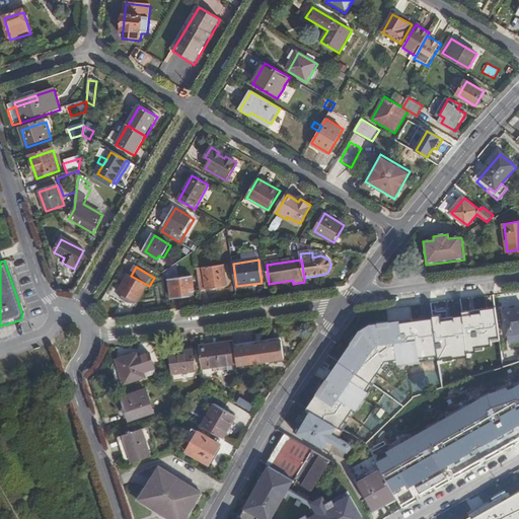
[(199,270),(202,292),(228,288),(225,267),(199,270)]
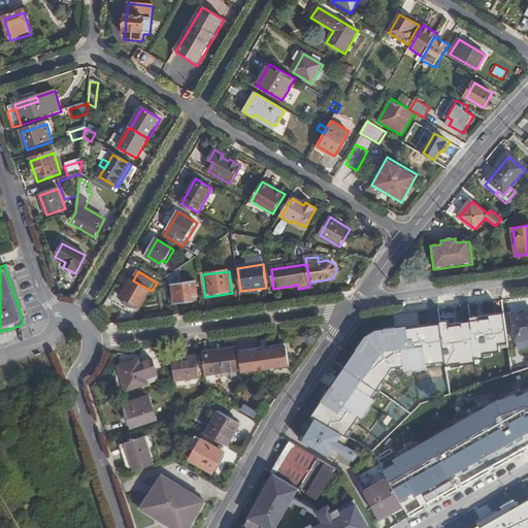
[(152,291),(133,281),(123,299),(127,301),(135,306),(140,309),(152,291)]
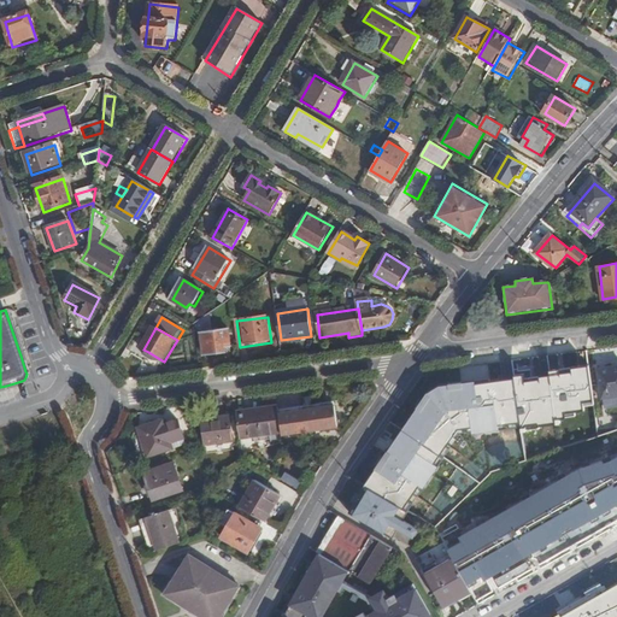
[(227,347),(231,346),(229,330),(204,334),(207,358),(228,354),(227,347)]
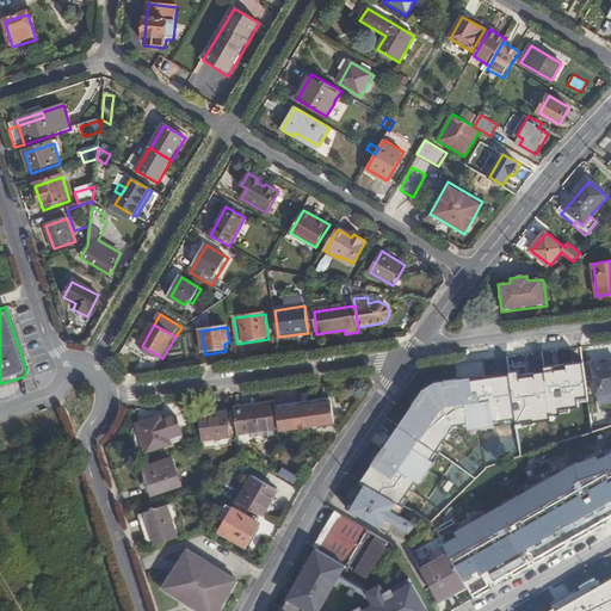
[(156,355),(147,349),(143,355),(153,360),(156,355)]
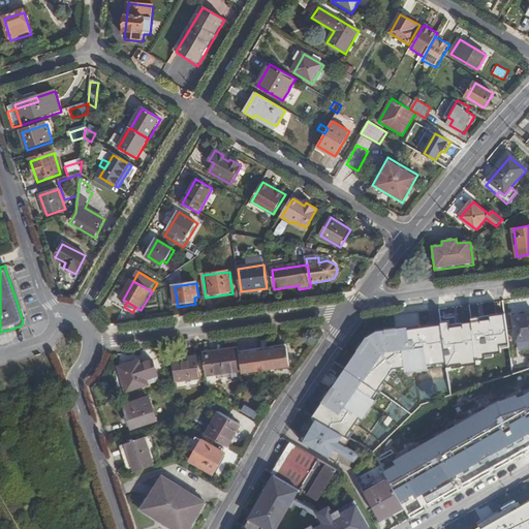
[(447,321),(441,321),(441,325),(446,367),(446,368),(452,367),(452,365),(462,364),(462,366),(477,365),(476,359),(485,358),(484,352),(499,351),(499,346),(508,345),(504,313),(490,315),(491,318),(480,319),(480,316),(470,317),(471,321),(462,322),(463,324),(448,327),(447,321)]
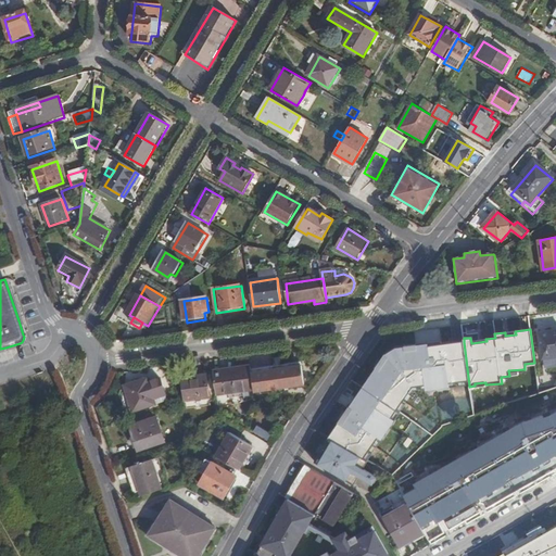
[(555,329),(541,331),(544,359),(555,357),(555,329)]
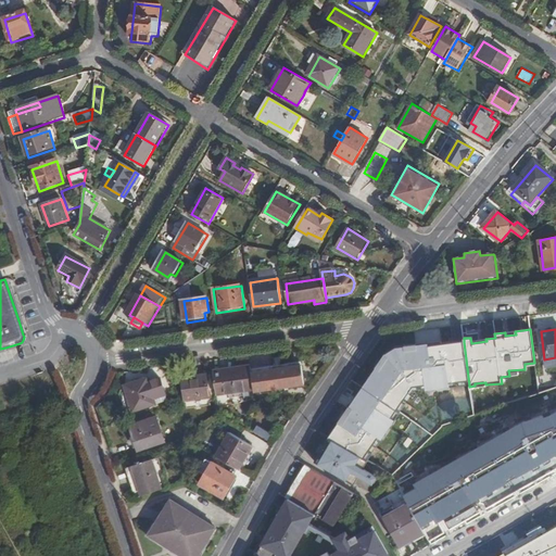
[(387,354),(331,439),(366,459),(380,439),(383,441),(402,414),(399,412),(416,389),(428,387),(429,391),(469,386),(464,342),(444,344),(444,342),(397,349),(387,354)]
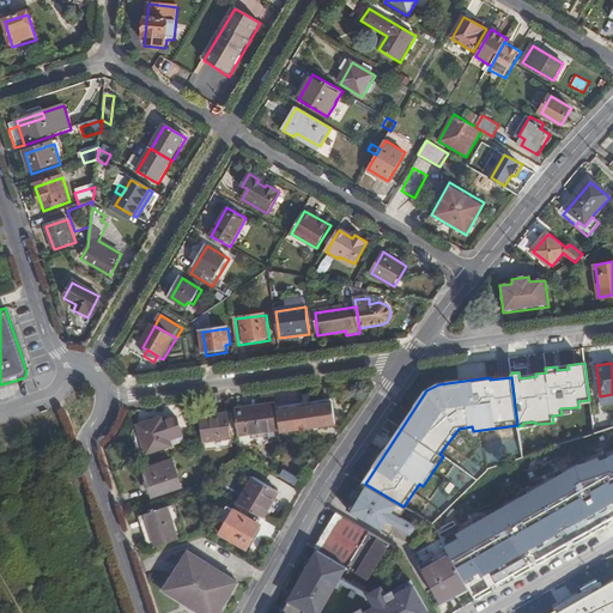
[(278,405),(236,410),(240,435),(252,434),(269,431),(281,430),(280,425),(279,412),(278,405)]
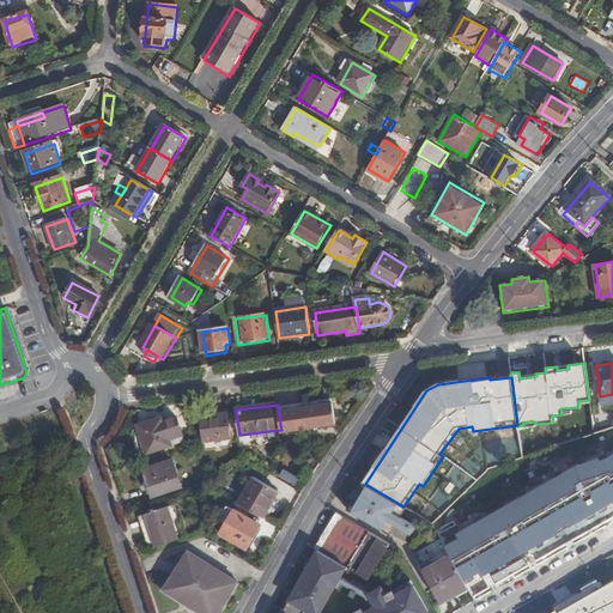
[(334,405),(279,412),(280,425),(281,430),(281,432),(337,426),(334,405)]
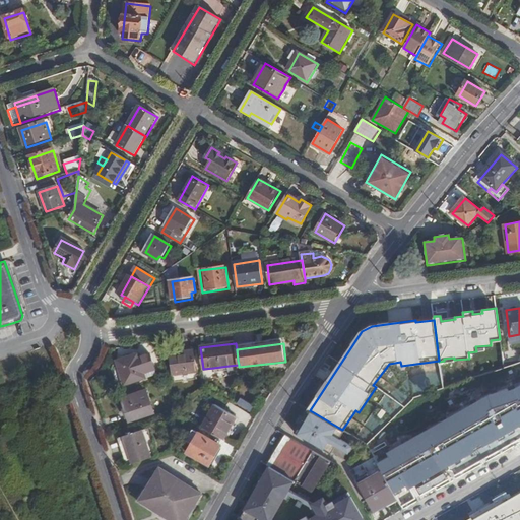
[(194,351),(171,354),(174,375),(197,372),(194,351)]
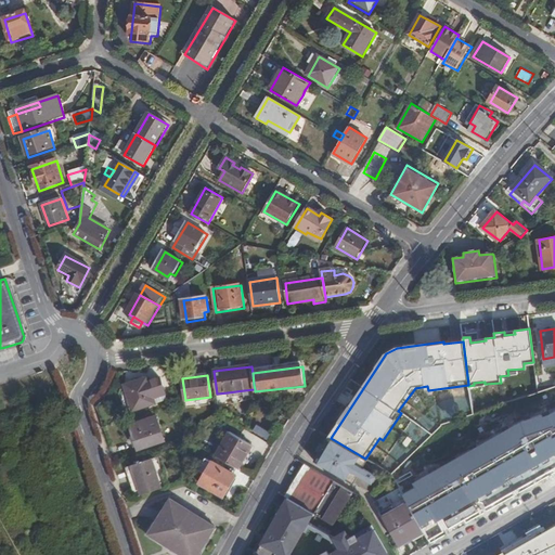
[(168,398),(162,379),(150,384),(150,383),(141,385),(141,383),(138,385),(137,383),(127,386),(136,412),(169,401),(167,398),(168,398)]
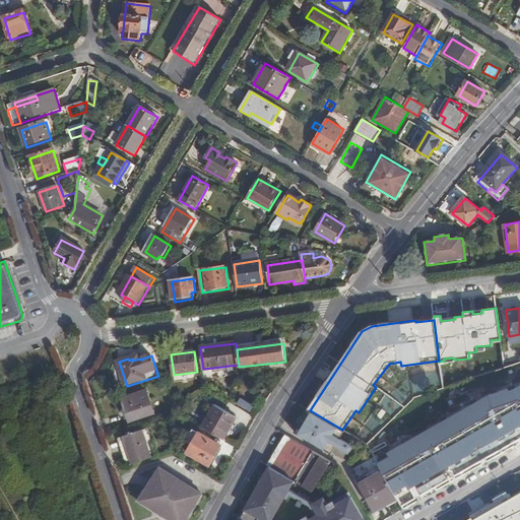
[(229,366),(213,368),(214,375),(230,373),(229,366)]
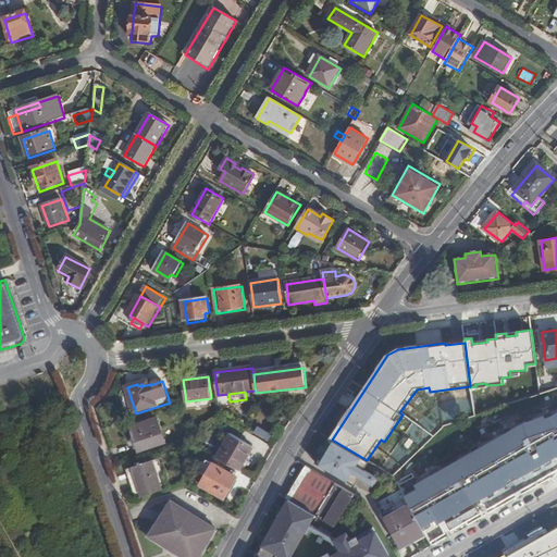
[(181,407),(180,398),(171,400),(173,409),(181,407)]
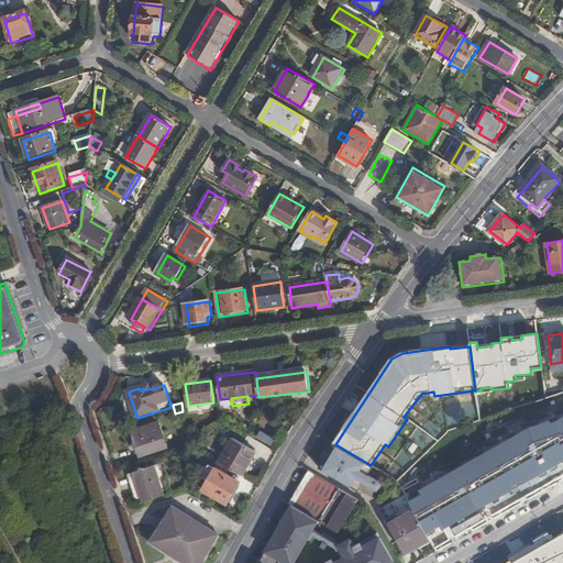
[(421,494),(409,499),(428,532),(440,525),(442,529),(562,460),(562,415),(558,418),(559,421),(527,426),(419,489),(421,494)]
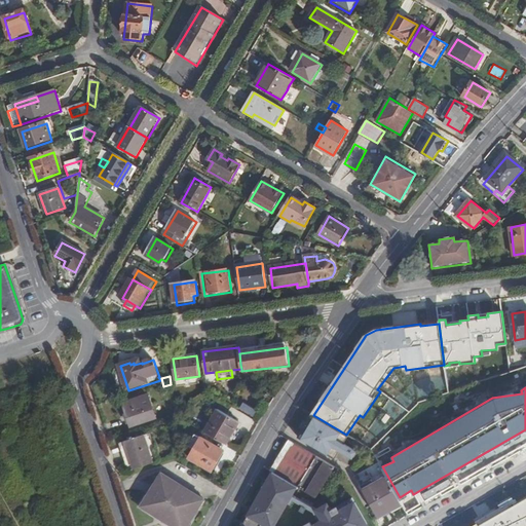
[(149,400),(125,407),(133,427),(155,420),(149,400)]
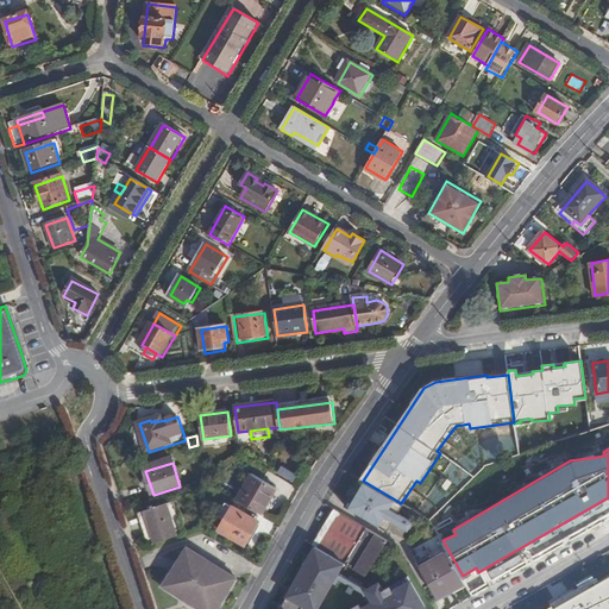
[(237,503),(262,518),(277,491),(251,476),(237,503)]
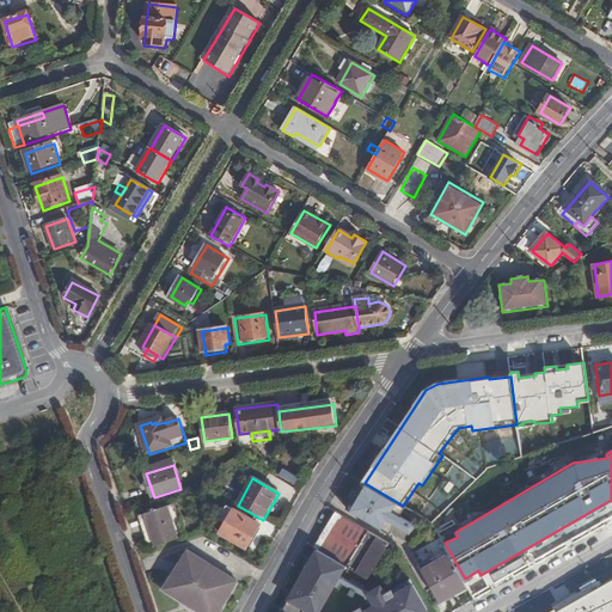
[(435,522),(463,494),(447,479),(420,508),(435,522)]
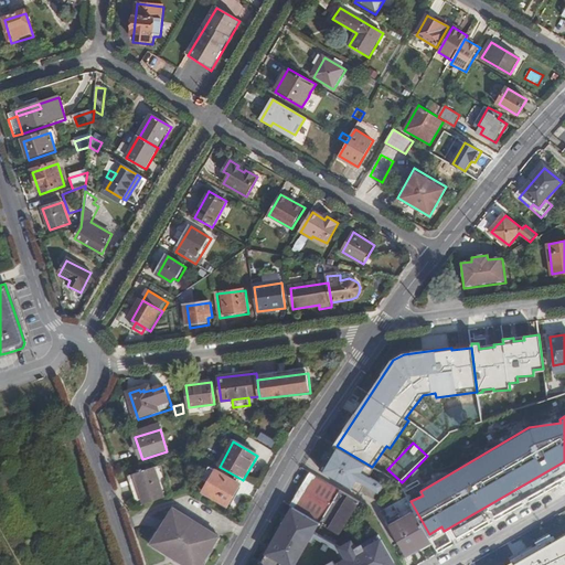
[(372,467),(337,446),(332,452),(329,451),(320,466),(323,468),(322,470),(361,493),(362,492),(375,499),(380,492),(385,484),(371,477),(375,469),(372,467)]
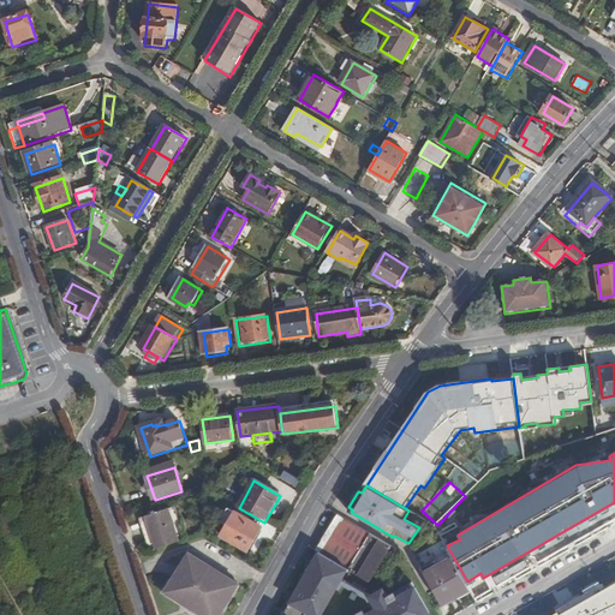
[(181,508),(143,521),(153,553),(192,539),(181,508)]
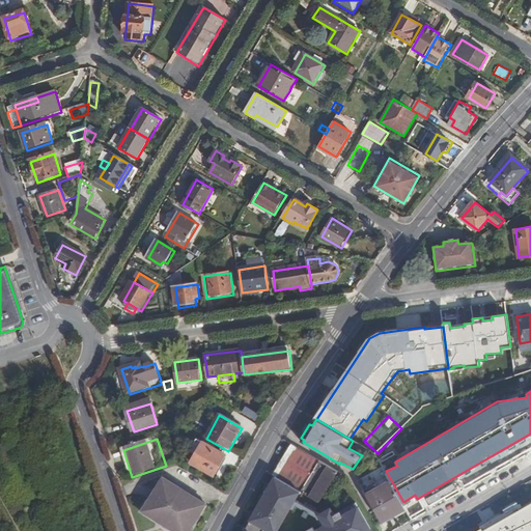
[(191,452),(197,455),(203,444),(197,441),(191,452)]
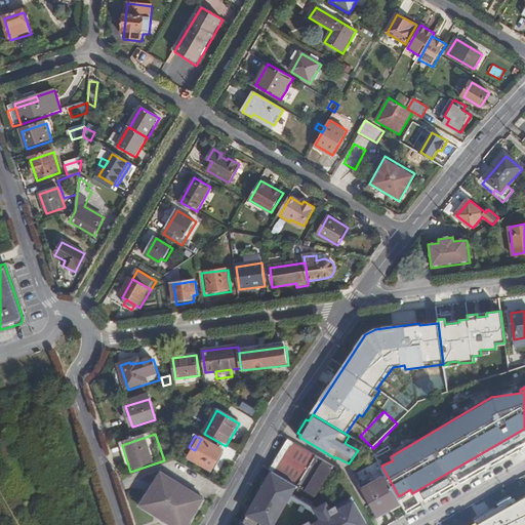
[(201,439),(195,450),(190,460),(211,473),(224,452),(201,439)]
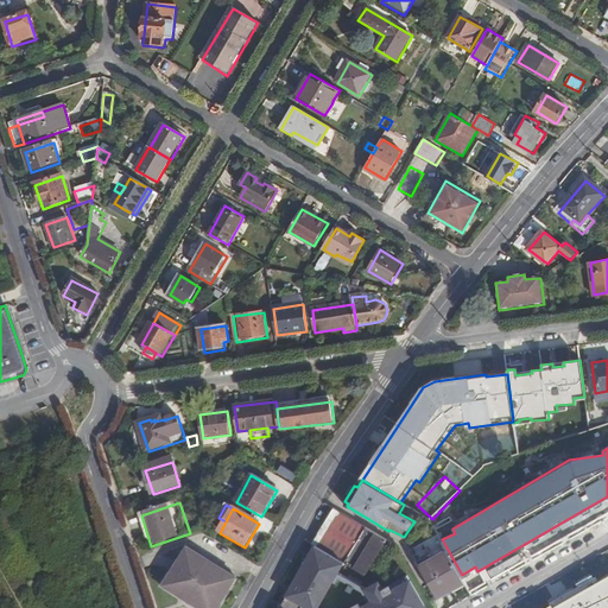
[(369,576),(390,539),(336,510),(324,530),(315,545),(317,546),(347,564),(369,576)]
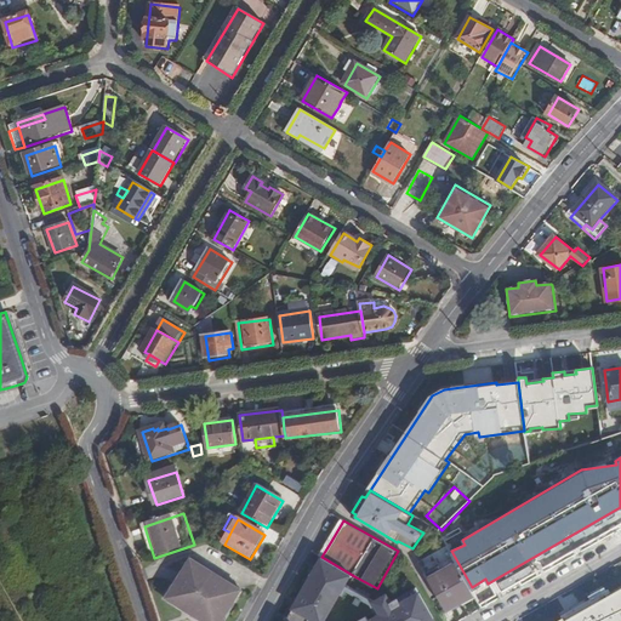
[(451,551),(449,546),(421,562),(449,611),(457,608),(455,604),(461,600),(463,604),(477,596),(472,587),(451,551)]
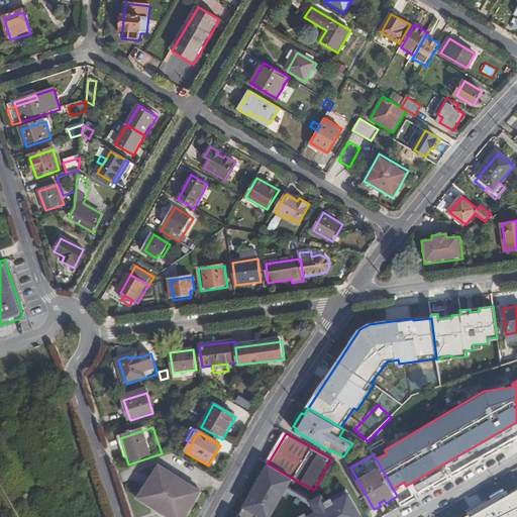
[(295,480),(270,464),(260,483),(243,511),(239,516),(260,516),(261,515),(263,516),(273,516),(286,495),(289,497),(291,493),(300,498),(297,503),(302,505),(304,501),(307,502),(310,499),(312,497),(300,490),(298,492),(290,488),(295,480)]
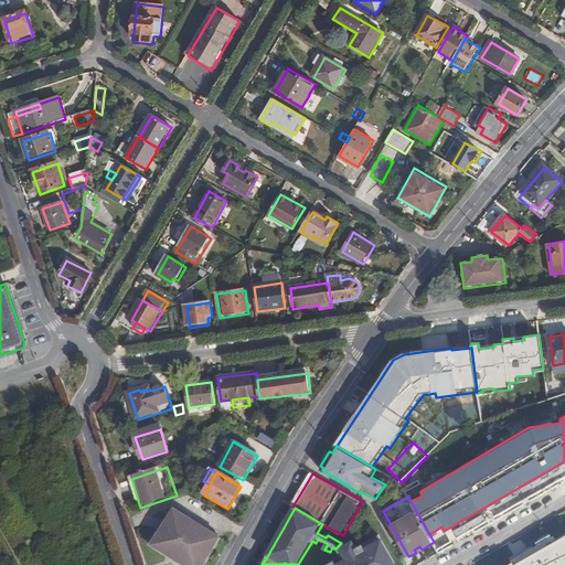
[(204,564),(222,535),(174,509),(155,545),(189,564),(204,564)]
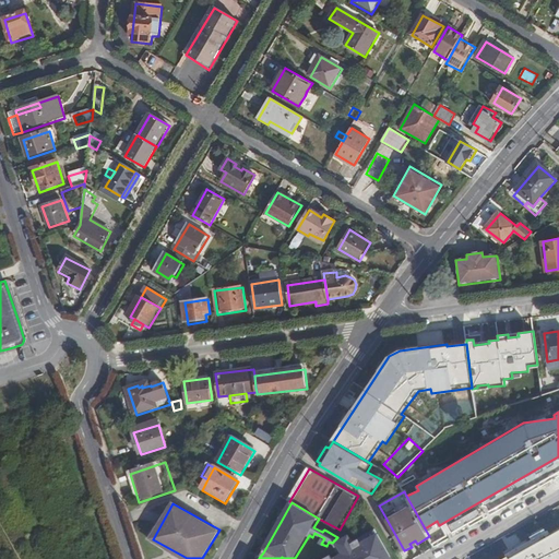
[(335,539),(332,543),(337,546),(337,547),(340,551),(325,558),(393,558),(394,558),(377,530),(355,543),(352,536),(346,538),(340,543),(335,539)]
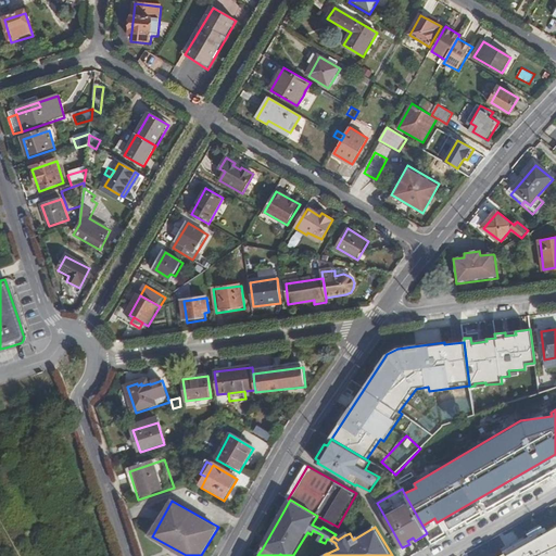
[(555,555),(555,529),(508,555),(505,555),(502,555),(555,555)]
